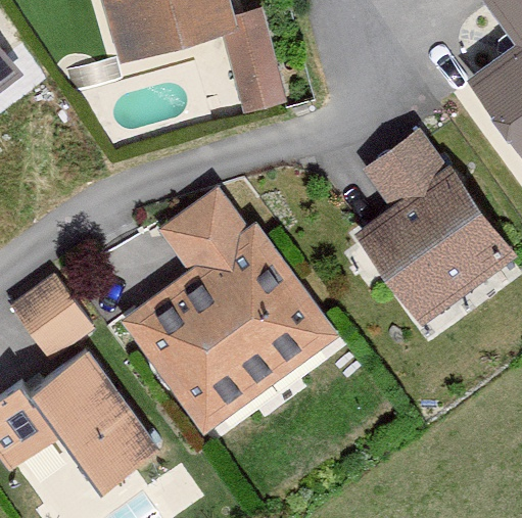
[(103,0),(122,62),(236,30),(227,0),(103,0)]
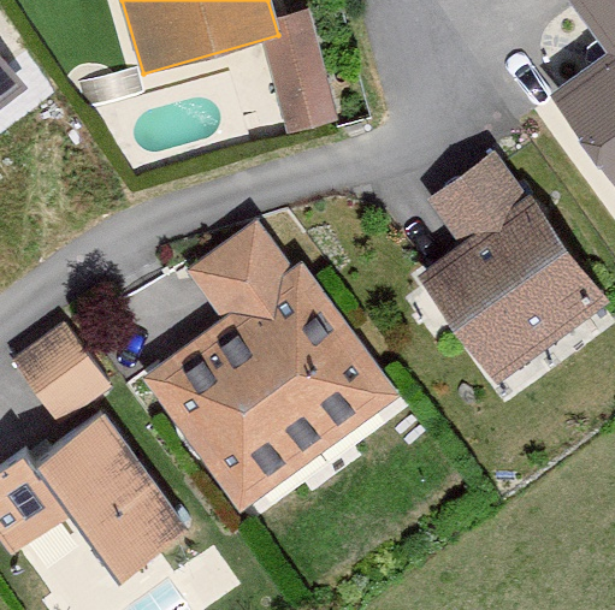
[(614,0),(567,0),(604,55),(551,93),(614,185),(614,0)]
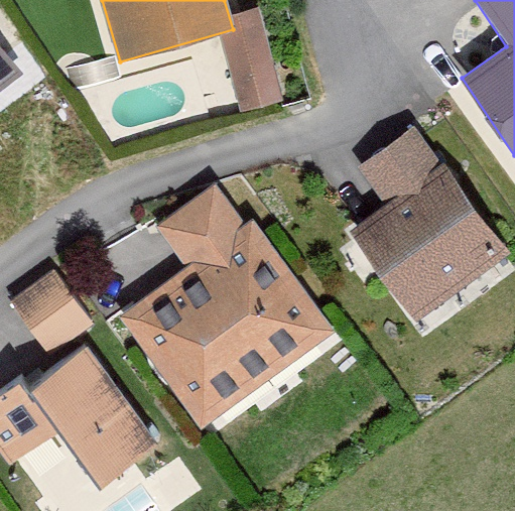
[(0,95),(21,80),(0,50),(0,95)]
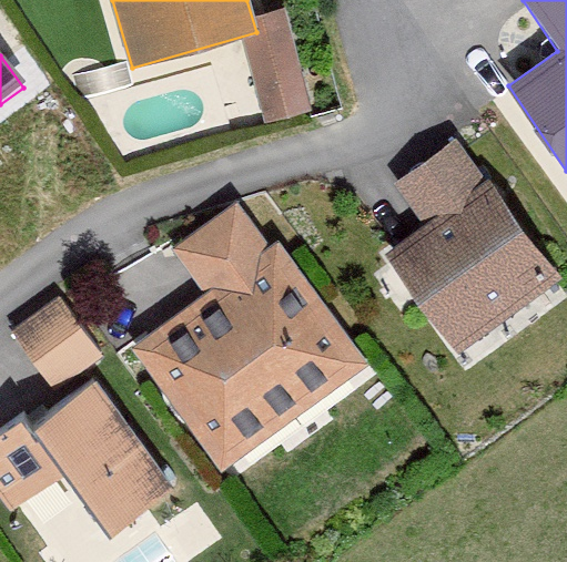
[(424,228),(390,253),(459,350),(559,278),(458,138),(392,185),(424,228)]
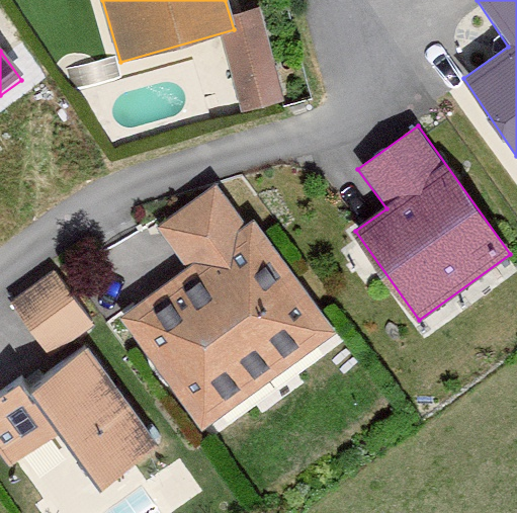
[(185,268),(122,312),(201,426),(334,336),(255,221),(243,229),(214,187),(157,226),(185,268)]
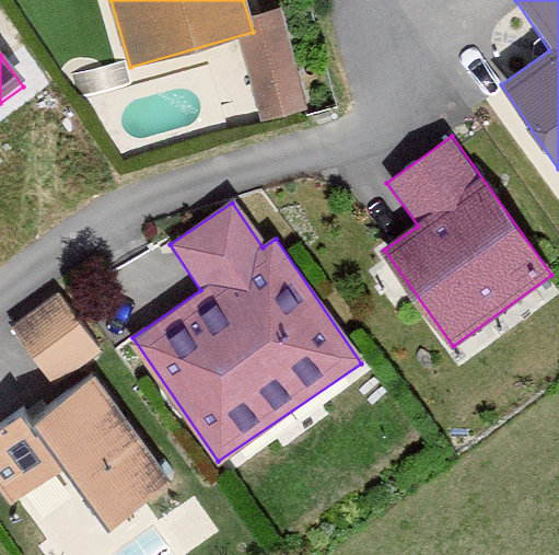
[(10,326),(54,386),(96,355),(53,295),(10,326)]
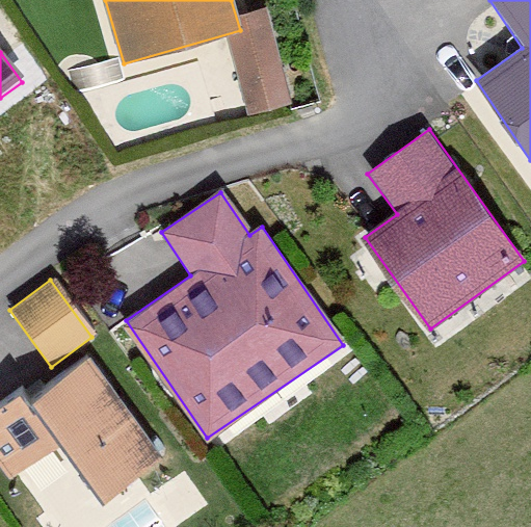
[(93,359),(35,397),(102,496),(159,457),(93,359)]
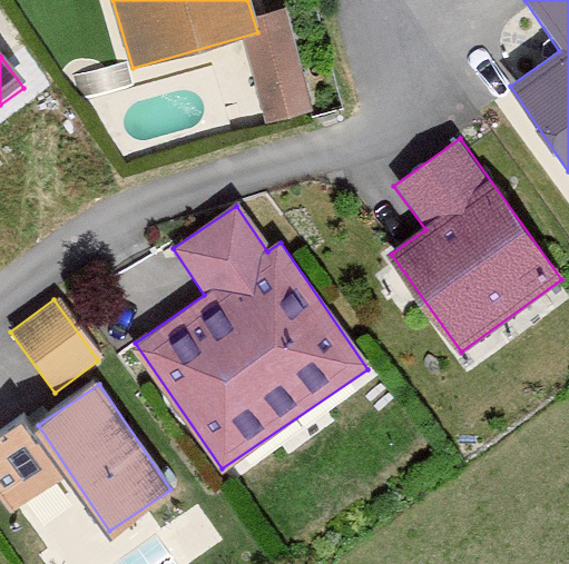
[(0,496),(10,511),(60,476),(22,424),(0,439),(0,496)]
